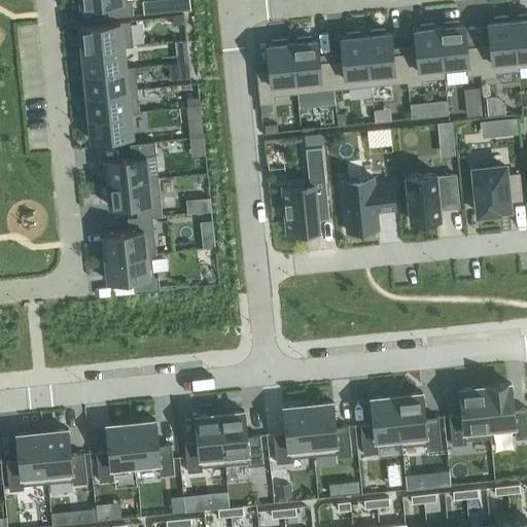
[(126,0),(80,0),(82,7),(107,4),(108,16),(133,14),(132,0),(127,1),(126,0)]
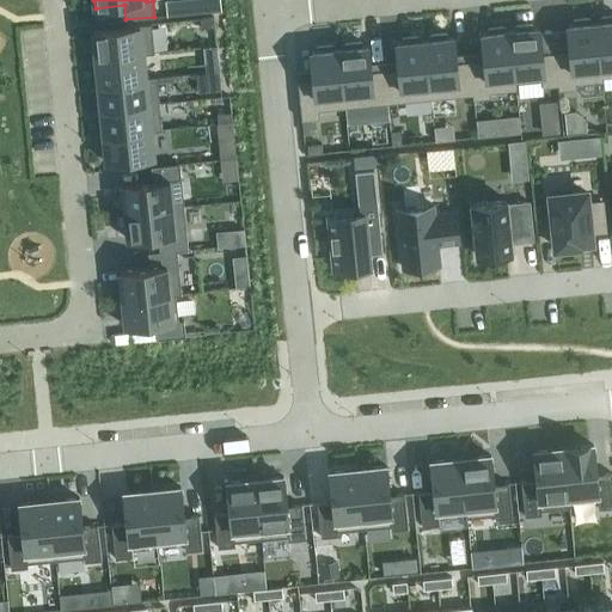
[(197,13),(221,10),(220,0),(195,0),(196,4),(197,13)]
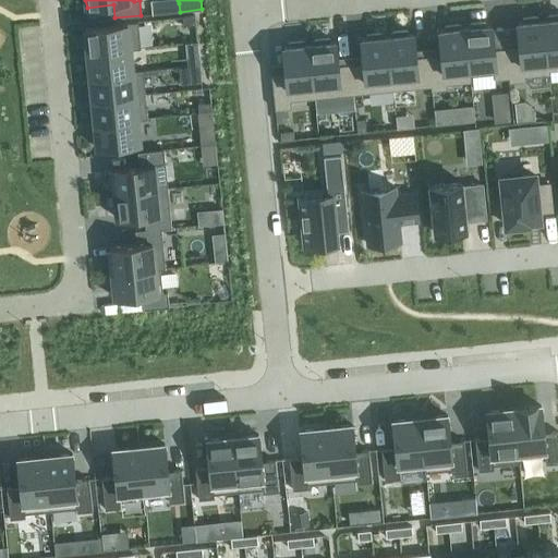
[(547,20),(543,20),(548,74),(549,74),(549,70),(557,69),(557,14),(546,15),(547,20)]
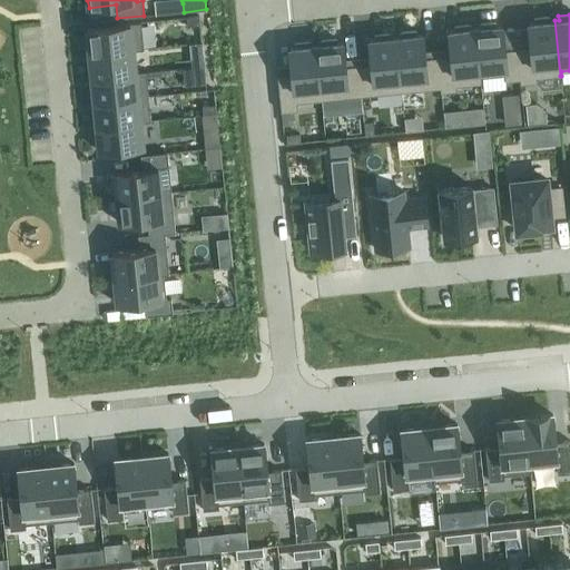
[(199,16),(186,18),(187,27),(199,26),(200,26),(199,16)]
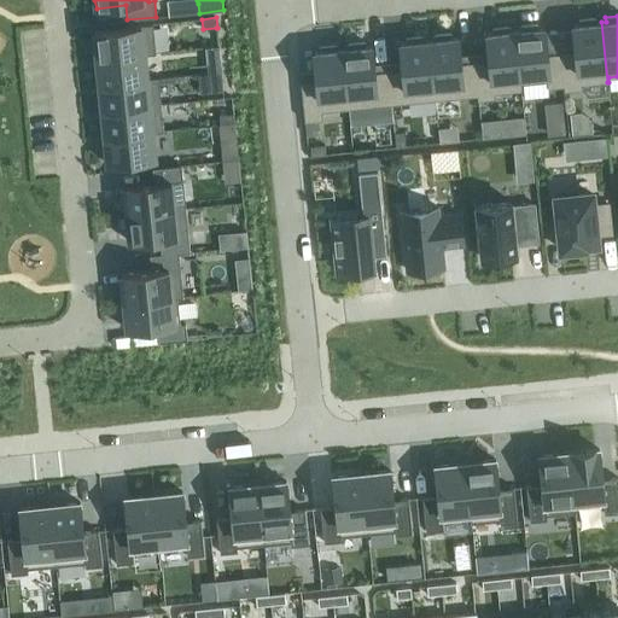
[(576,51),(561,53),(565,91),(582,89),(581,85),(607,82),(601,22),(598,23),(596,18),(579,21),(579,24),(573,25),(575,44),(576,51)]
